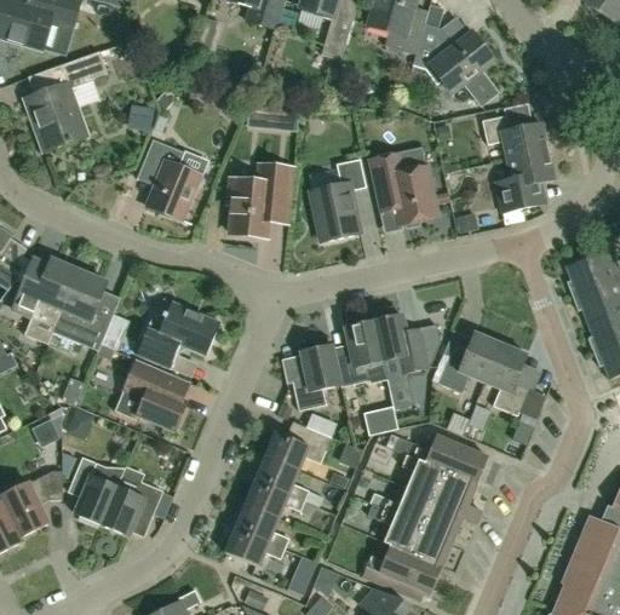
[(28,0),(28,1),(23,0),(0,0),(0,1),(0,35),(41,49),(50,19),(72,26),(80,0),(28,0)]
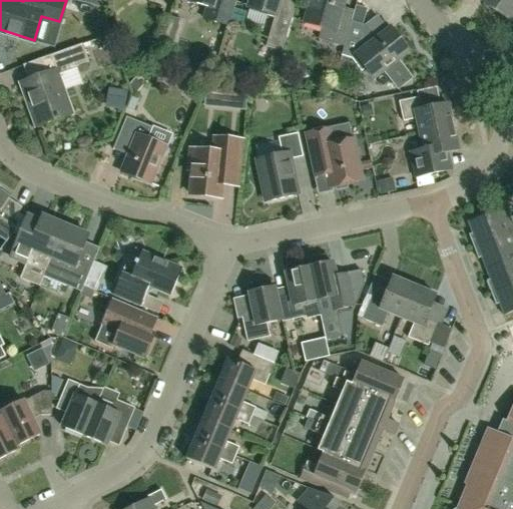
[(196,0),(206,3),(202,15),(227,22),(233,0),(196,0)]
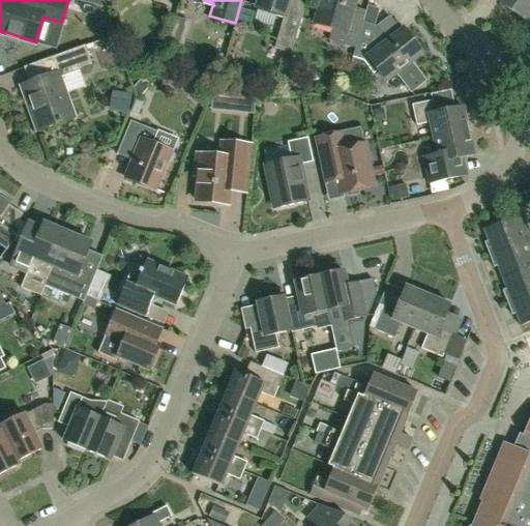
[(292,50),(296,34),(304,6),(288,1),(288,0),(258,0),(257,7),(283,16),(278,30),(274,45),(292,50)]
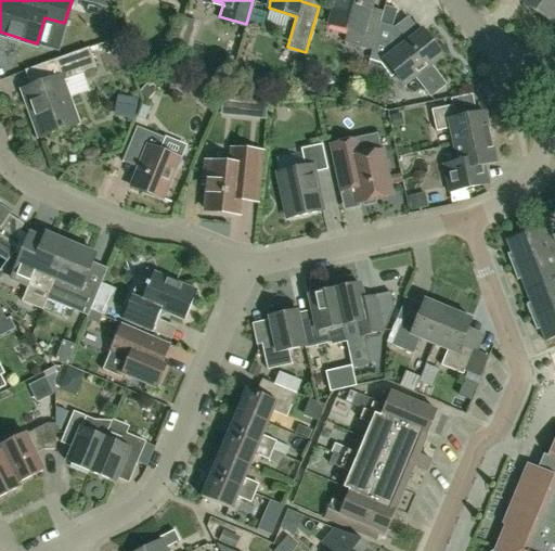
[(345,39),(372,48),(379,21),(366,16),(371,0),(335,0),(330,21),(348,26),(345,39)]
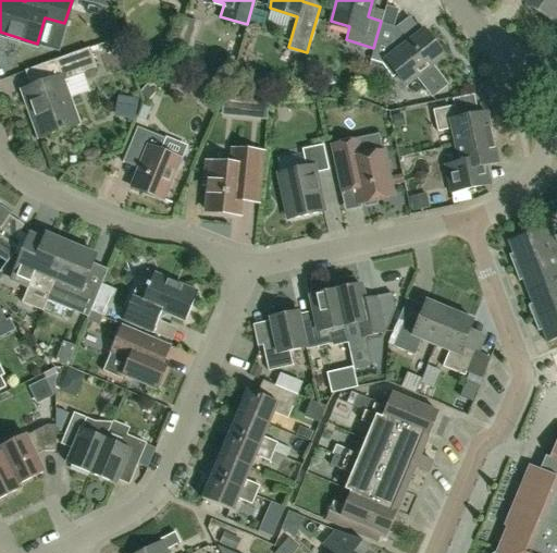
[(529,0),(556,19),(556,0),(529,0)]
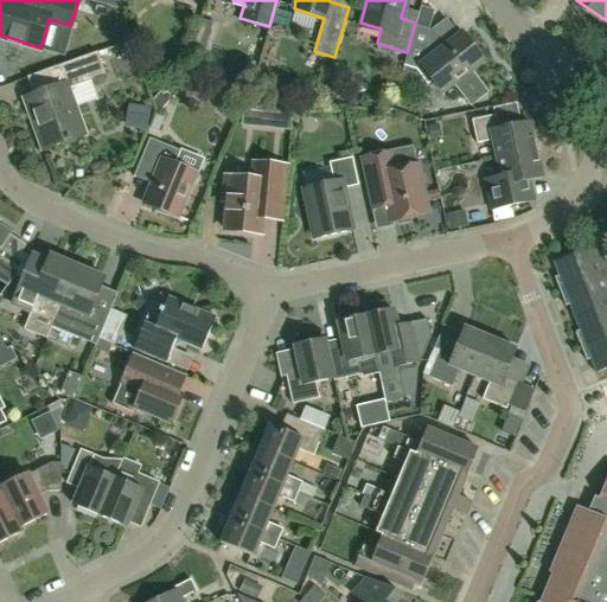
[(404,63),(419,66),(429,81),(433,77),(441,89),(483,57),(462,31),(438,50),(428,39),(432,26),(415,23),(407,52),(404,63)]
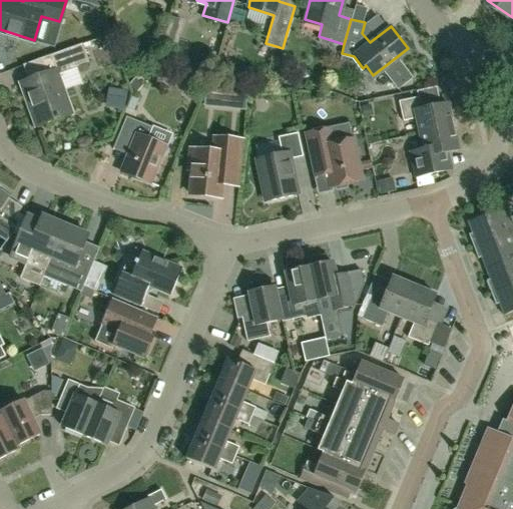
[(58,73),(76,66),(76,64),(88,59),(81,41),(28,61),(34,76),(20,81),(36,124),(71,110),(58,73)]
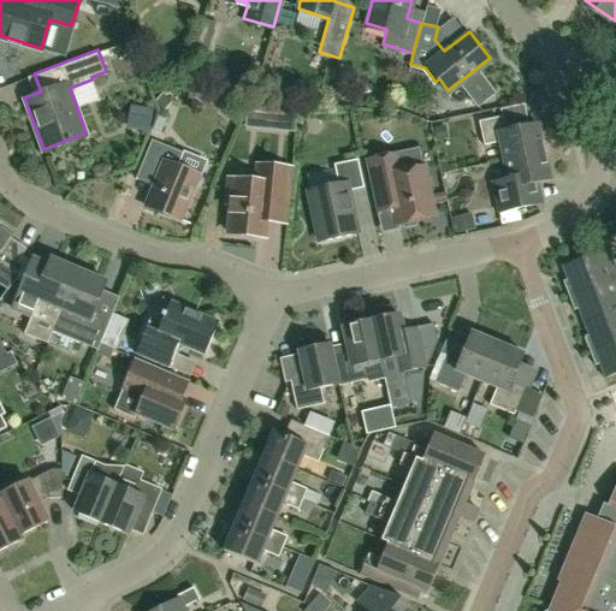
[(504,156),(544,148),(538,119),(507,126),(504,112),(479,118),(484,142),(499,138),(504,156)]
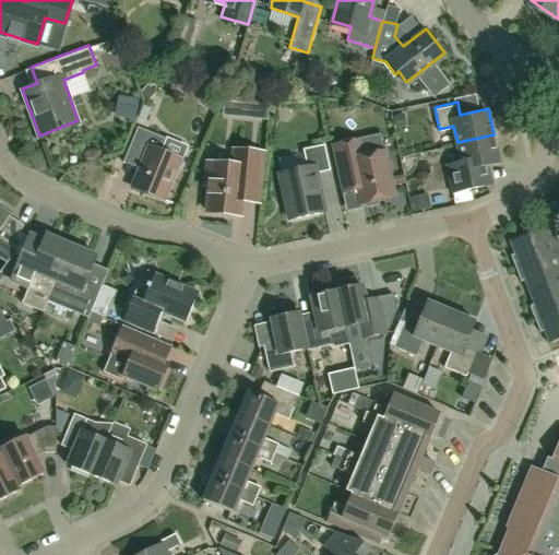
[(142,157),(131,184),(164,197),(180,157),(161,149),(166,136),(138,125),(127,151),(142,157)]
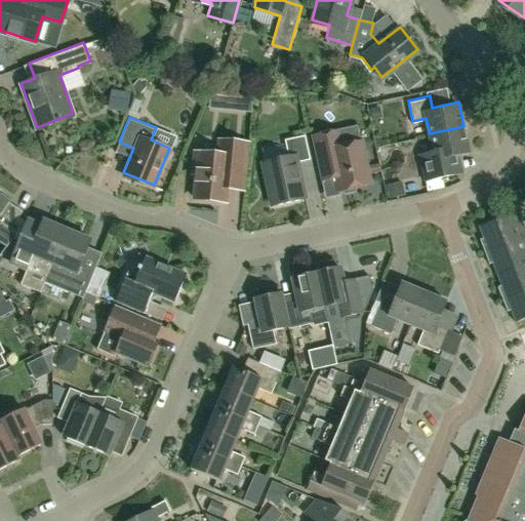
[(459,152),(469,150),(463,126),(430,133),(433,149),(419,152),(425,178),(463,170),(459,152)]
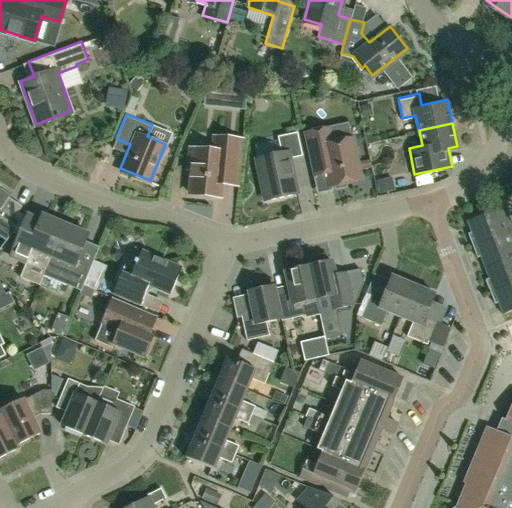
[(331,183),(333,183),(335,186),(346,184),(347,180),(360,176),(351,135),(333,139),(329,124),(305,130),(314,172),(328,169),(331,183)]
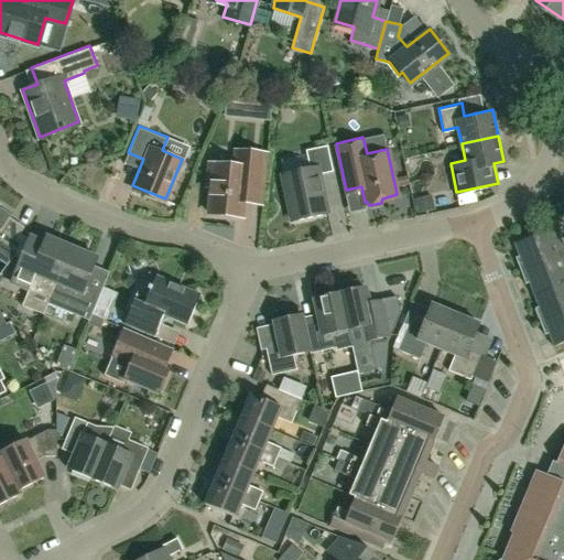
[(320,170),(334,167),(328,141),(307,147),(311,165),(282,172),(293,219),(328,211),(320,170)]
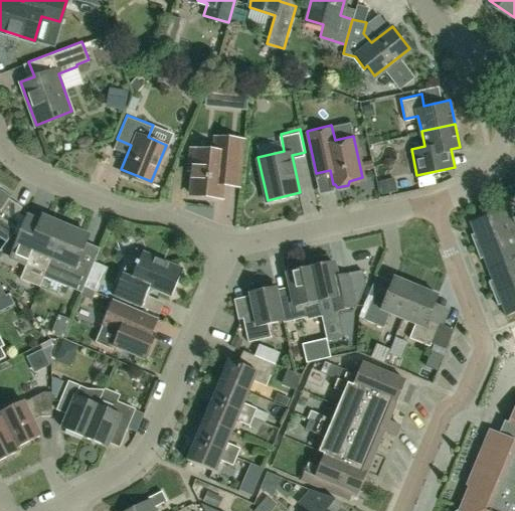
[(221,182),(237,183),(239,166),(241,138),(215,136),(214,150),(191,148),(189,167),(192,167),(190,193),(220,195),(221,182)]
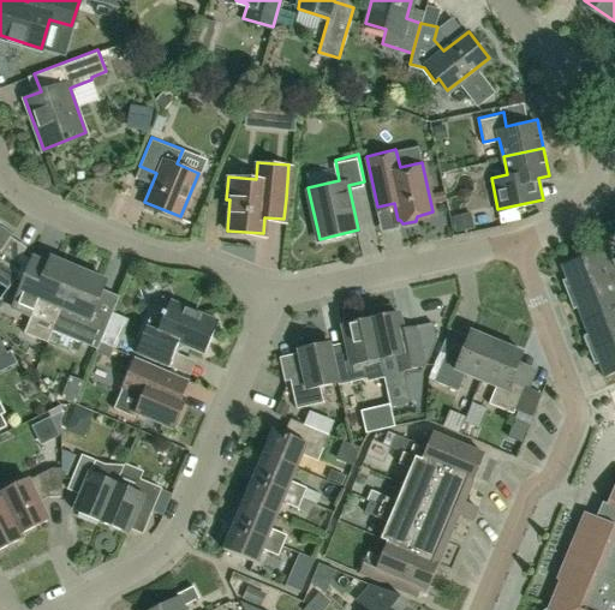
[(0,263),(10,269),(22,250),(25,246),(9,235),(10,234),(0,227),(0,263)]
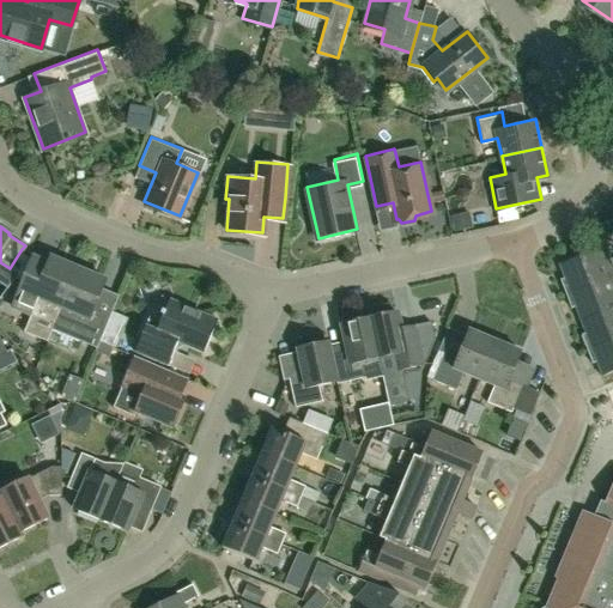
[(565,290),(612,272),(612,268),(604,243),(559,261),(564,274),(559,275),(565,290)]
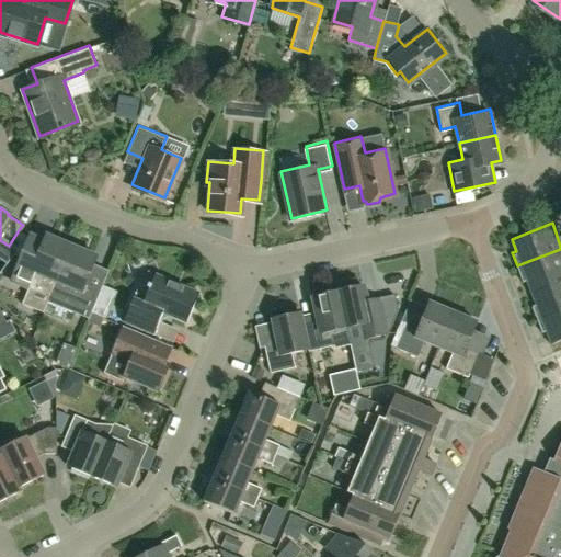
[(21,254),(11,279),(36,290),(43,275),(56,281),(70,245),(45,234),(42,240),(27,235),(14,252),(21,254)]
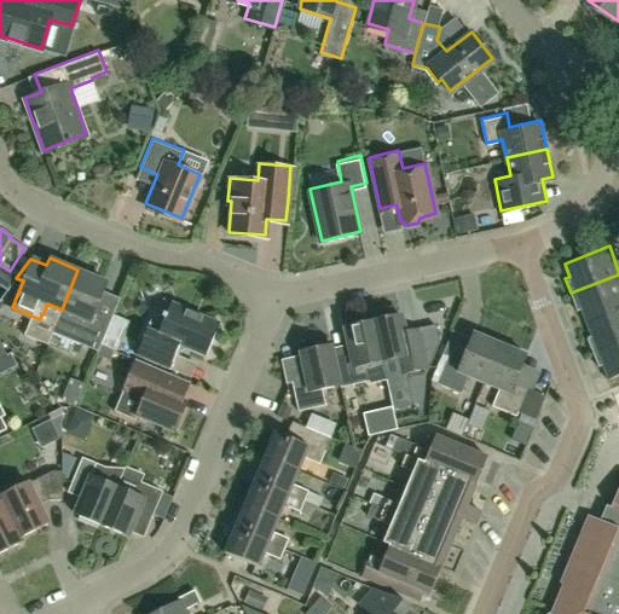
[(77,270),(62,310),(52,330),(69,337),(98,349),(100,342),(109,322),(93,314),(106,281),(77,270)]
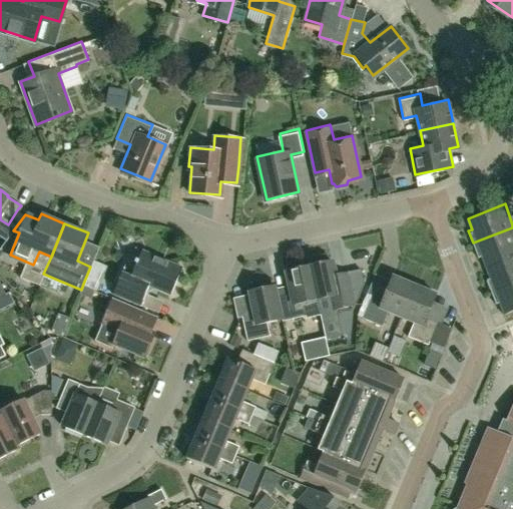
[(481,253),(486,265),(512,253),(512,227),(473,242),(478,255),(481,253)]
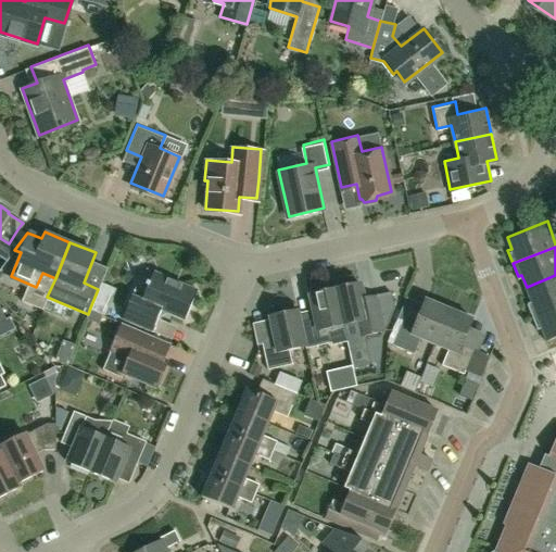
[(168,312),(185,318),(197,289),(161,274),(135,285),(122,317),(152,329),(158,314),(168,312)]
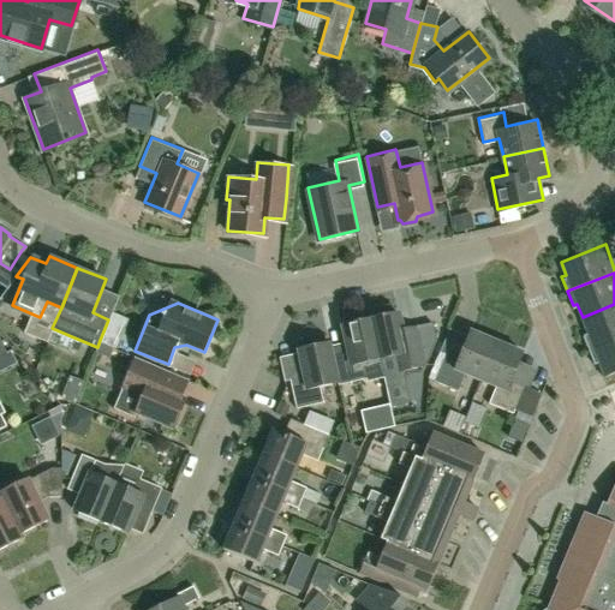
[(583,333),(589,347),(614,336),(614,304),(583,317),(587,332),(583,333)]
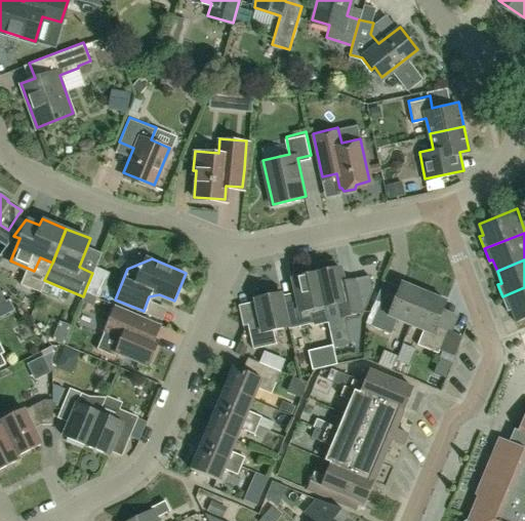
[(316,271),(327,320),(340,318),(340,315),(363,310),(362,305),(366,304),(373,288),(370,273),(344,278),(340,265),(316,271)]
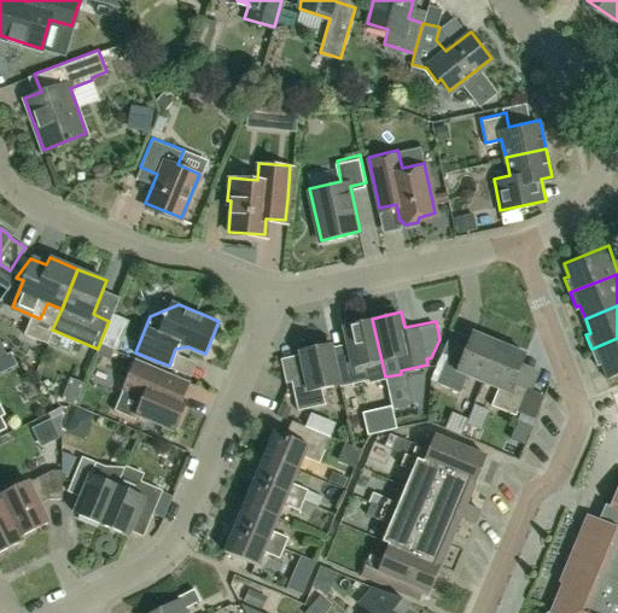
[(368,380),(385,377),(372,319),(344,323),(350,350),(333,354),(331,343),(339,381),(340,383),(368,378),(368,380)]
